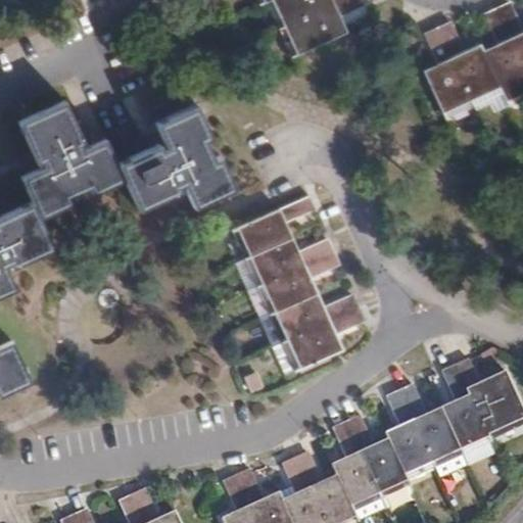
[(271,0),(283,26),(340,0),(271,0)]
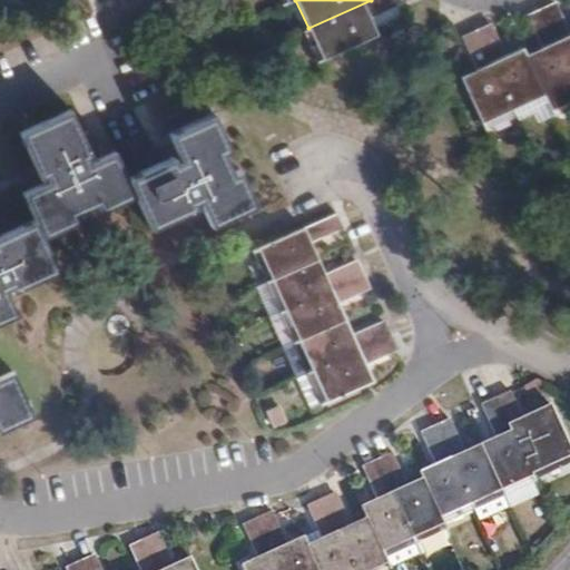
[(401,0),(371,0),(308,28),(323,60),(379,36),(371,18),(403,5),(401,0)]
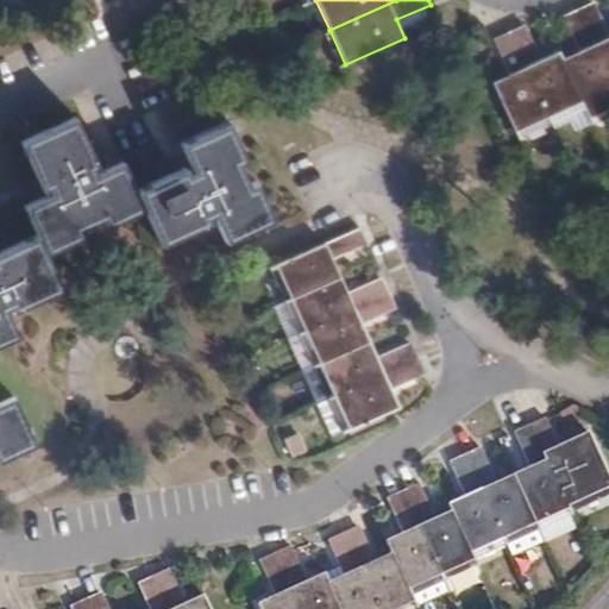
[(582,8),(608,71),(608,29),(597,1),(582,8)]
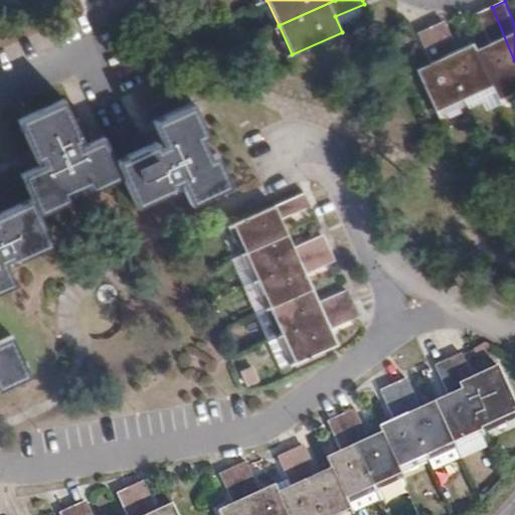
[(476,49),(492,86),(498,99),(514,91),(514,60),(492,7),(477,13),(490,43),(476,49)]
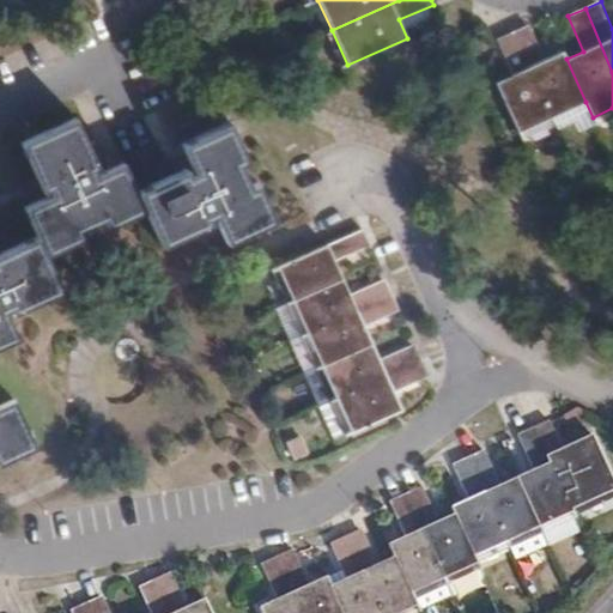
[(530,25),(515,31),(552,116),(586,102),(566,59),(564,53),(546,61),(530,25)]
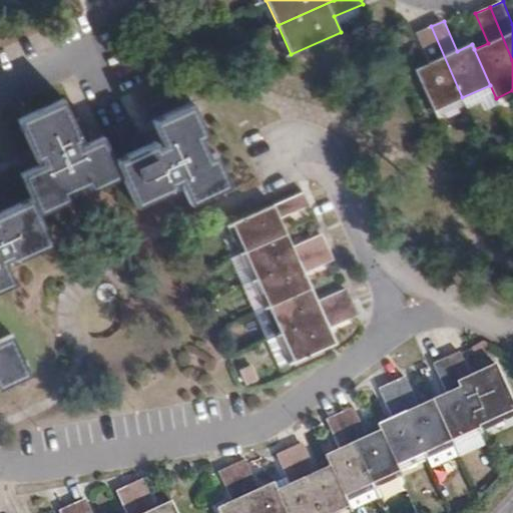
[(430,61),(415,68),(433,110),(462,97),(431,26),(417,32),(430,61)]
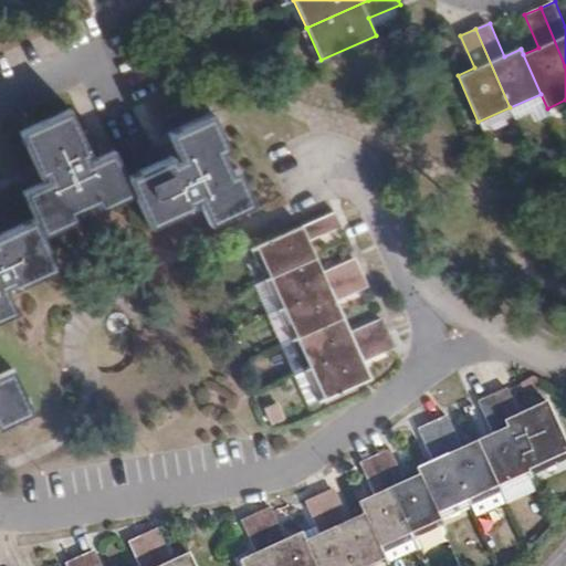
[(45,175),(46,180),(37,185),(23,190),(35,218),(45,238),(80,221),(76,215),(96,205),(100,211),(136,195),(128,176),(115,149),(112,152),(92,160),(90,155),(93,154),(72,109),(21,133),(35,165),(41,177),(45,175)]
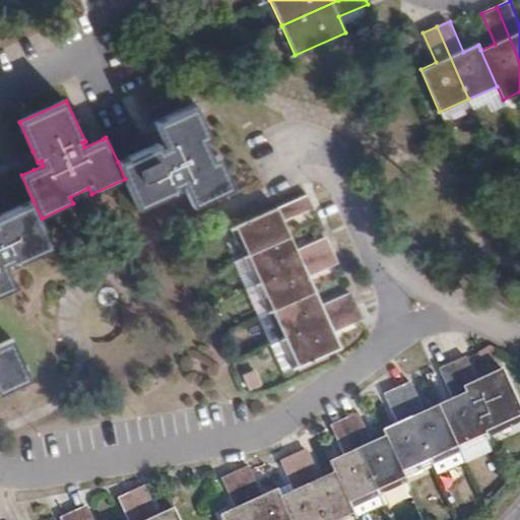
[(210,134),(196,103),(156,121),(168,143),(163,145),(161,142),(118,161),(125,179),(138,208),(180,189),(179,186),(185,184),(195,205),(235,187),(219,154),(214,157),(204,136),(210,134)]
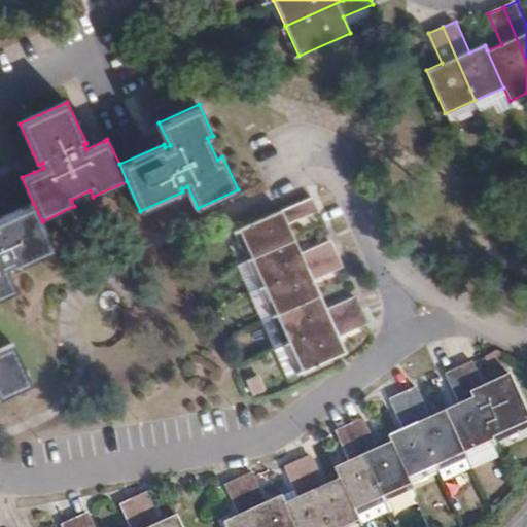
[(313,199),(240,231),(251,257),(294,239),(288,224),(318,212),(313,199)]
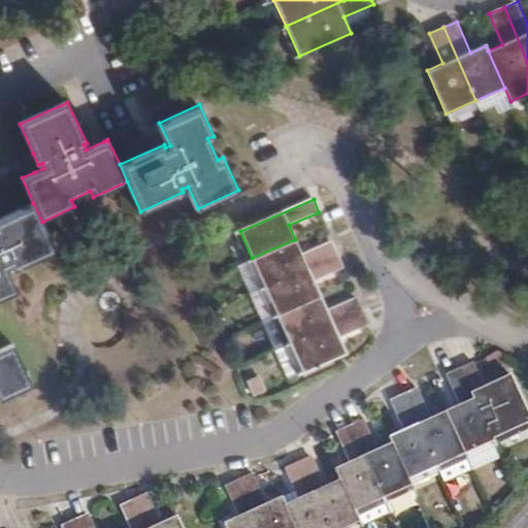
[(13,270),(56,251),(42,222),(33,203),(1,218),(0,218),(0,298),(17,291),(6,268),(11,265),(13,270)]
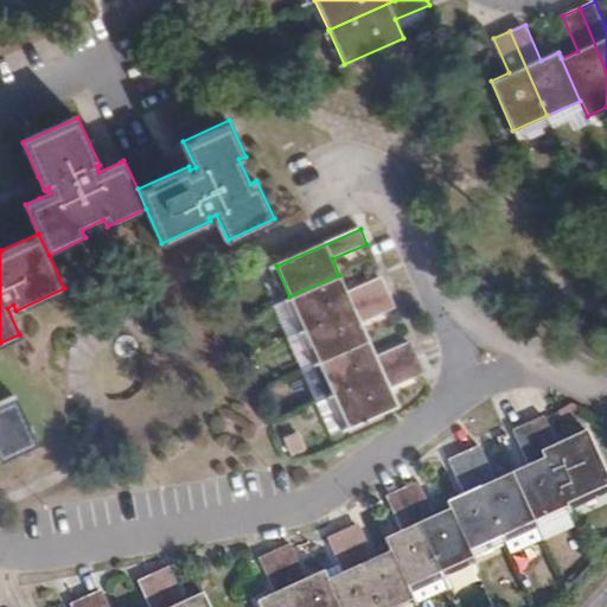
[(339,275),(289,296),(304,330),(389,292),(382,278),(346,293),(339,275)]
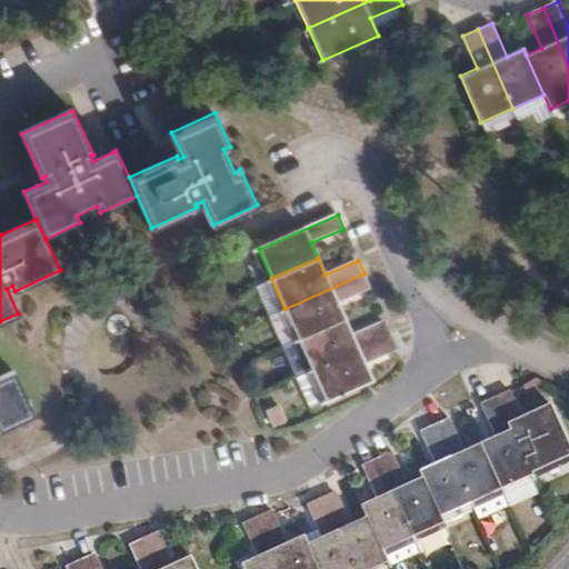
[(365,273),(285,309),(298,338),(345,318),(338,302),(371,288),(365,273)]
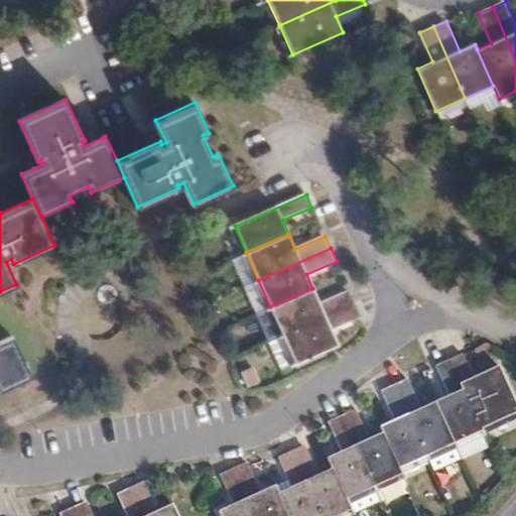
[(312,288),(270,306),(283,337),(356,304),(350,290),(319,303),(312,288)]
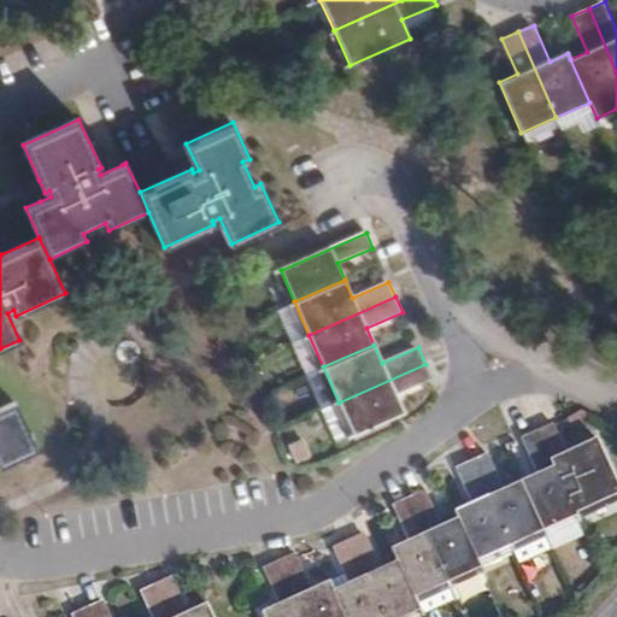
[(425,364),(339,403),(352,434),(404,411),(397,395),(428,381),(433,380),(425,364)]
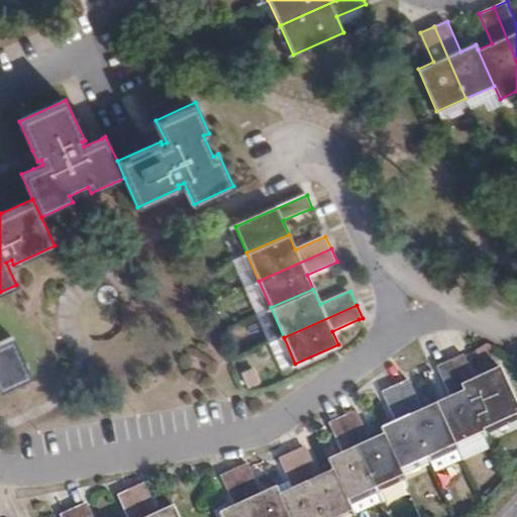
[(0,392),(31,378),(24,360),(13,336),(0,341),(0,392)]
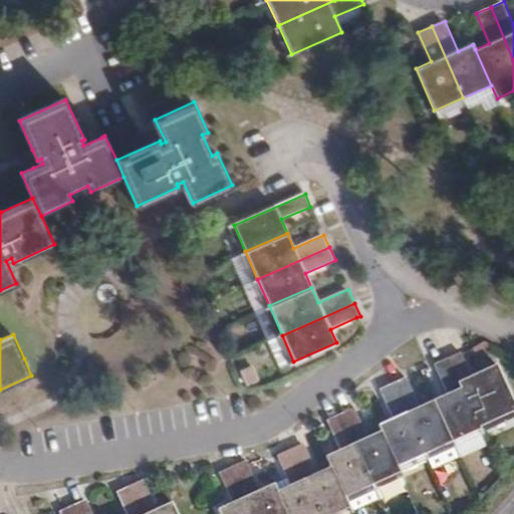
[(461,350),(447,356),(479,427),(513,411),(513,403),(496,363),(477,371),(472,374),(461,350)]
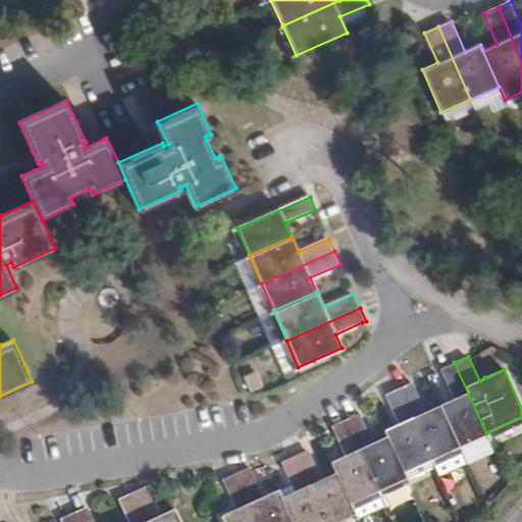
[(454,399),(439,405),(459,448),(487,434),(486,433),(454,362),(439,368),(454,399)]
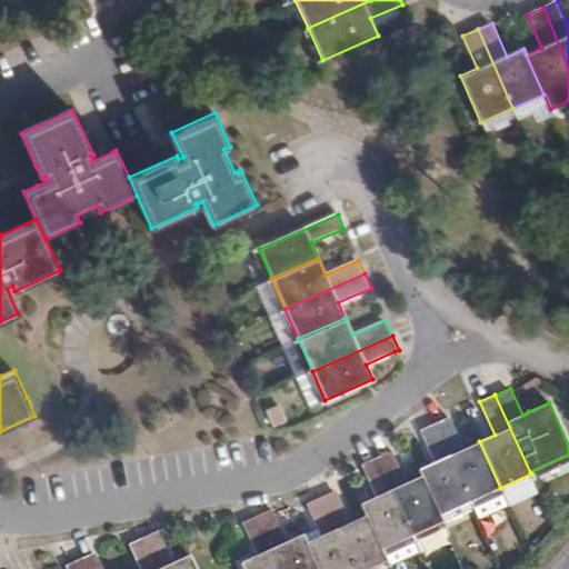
[(449,416),(433,423),(469,502),(473,511),(503,498),(500,488),(479,441),(463,448),(449,416)]
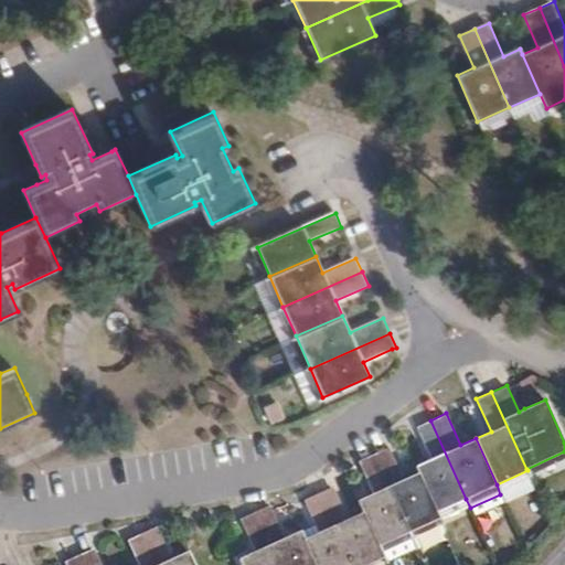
[(418,473),(436,512),(466,499),(430,420),(416,426),(430,459),(415,466),(418,473)]
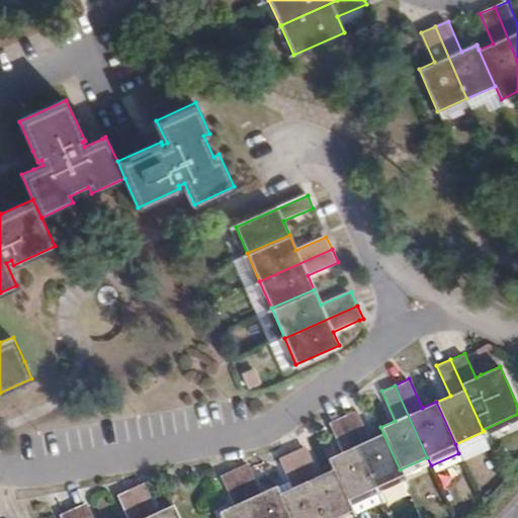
[(356,411),(343,417),(375,489),(403,476),(400,469),(383,434),(369,440),(356,411)]
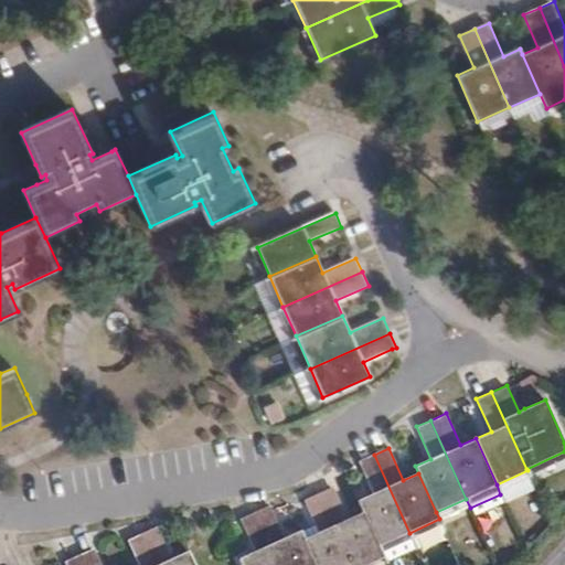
[(363,511),(384,557),(414,544),(409,533),(374,455),(359,461),(373,493),(358,500),(363,511)]
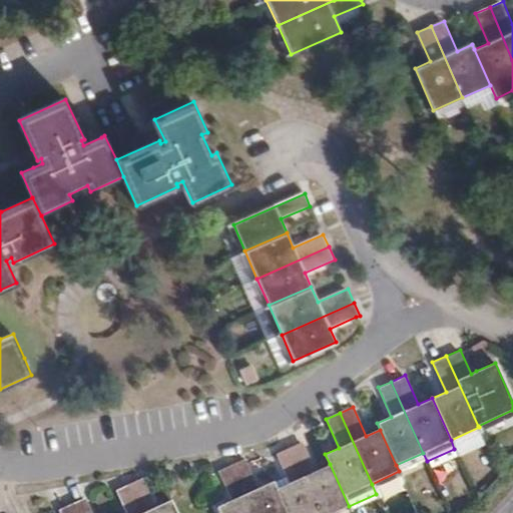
[(289,448),(318,512),(333,512),(349,506),(330,464),(315,471),(302,442),(289,448)]
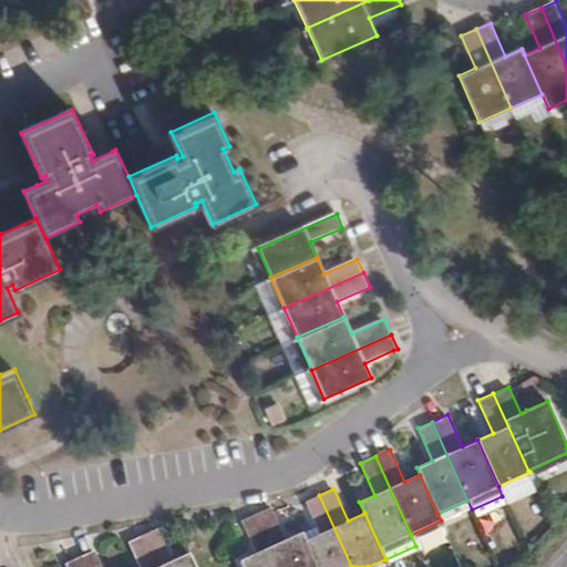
[(299,533),(315,566),(351,566),(319,495),(305,502),(316,525),(299,533)]
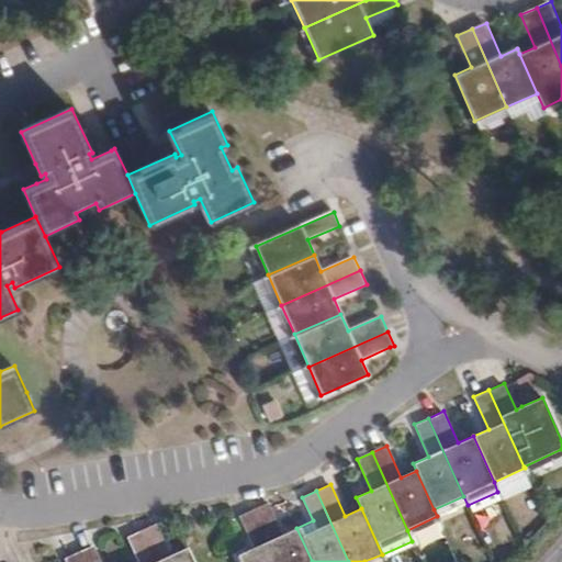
[(266,503),(251,509),(276,561),(312,561),(296,528),(281,536),(266,503)]
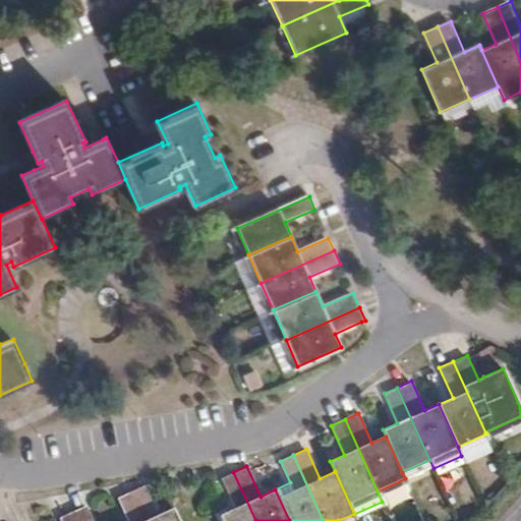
[(255,520),(233,472),(220,478),(233,509),(219,516),(221,520),(255,520)]
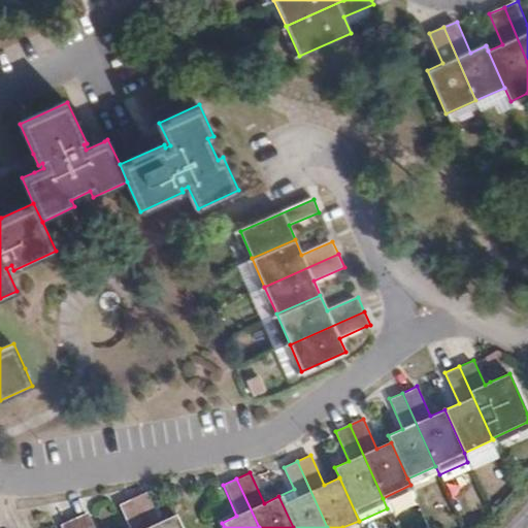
[(147,494),(134,500),(145,527),(180,527),(176,517),(161,524),(147,494)]
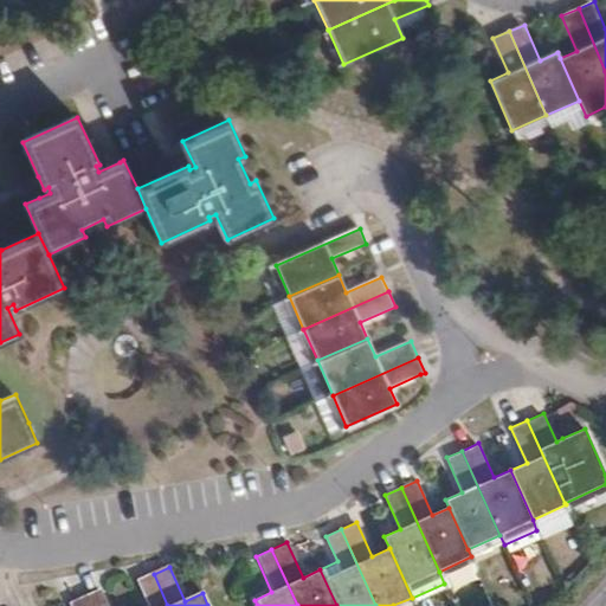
[(167,605),(154,574),(137,581),(148,605),(167,605)]
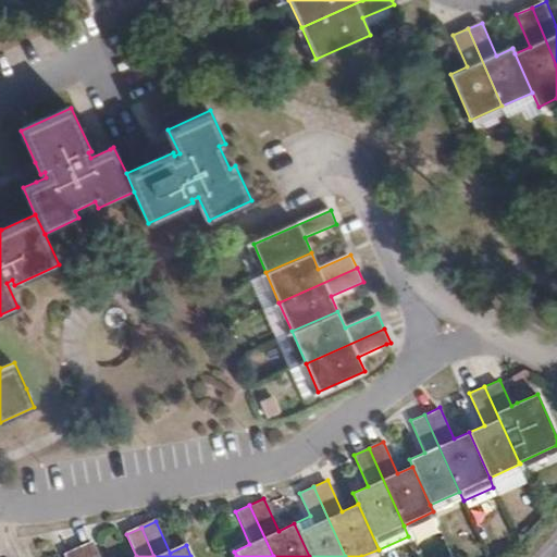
[(79,549),(83,556),(100,556),(94,543),(79,549)]
